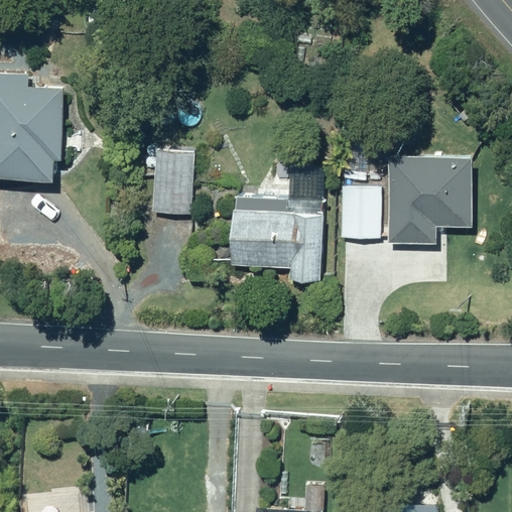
[(0,177),(53,179),(53,158),(60,158),(62,87),(27,86),(27,75),(0,74),(0,177)]
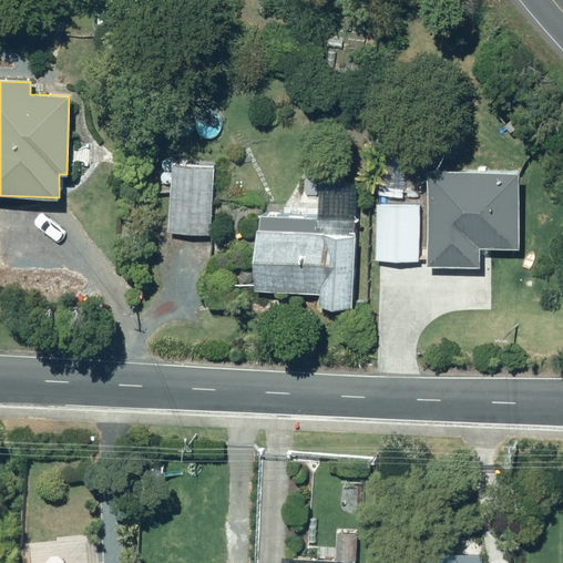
[(171,165),(167,232),(208,234),(213,167),(171,165)]
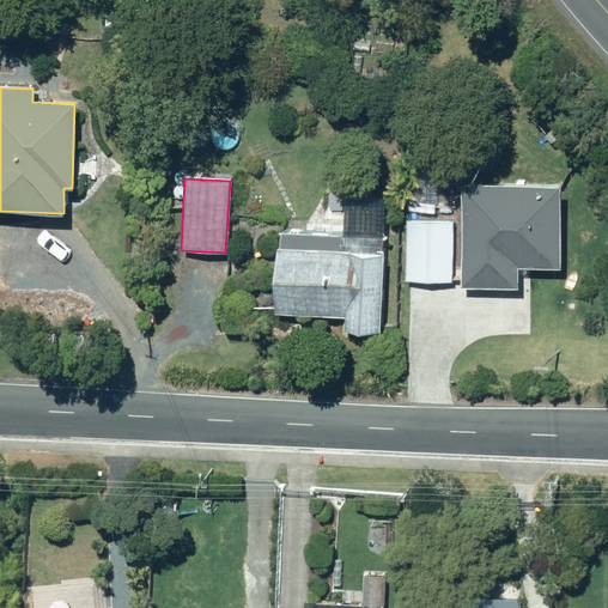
[(460,184),(460,290),(517,290),(517,267),(561,267),(561,184),(460,184)]
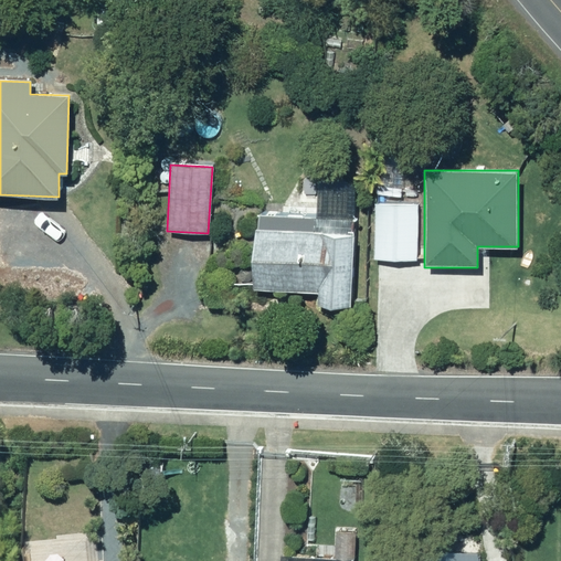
[(373,207),(372,261),(415,262),(416,204),(411,204),(411,200),(401,200),(400,207),(373,207)]
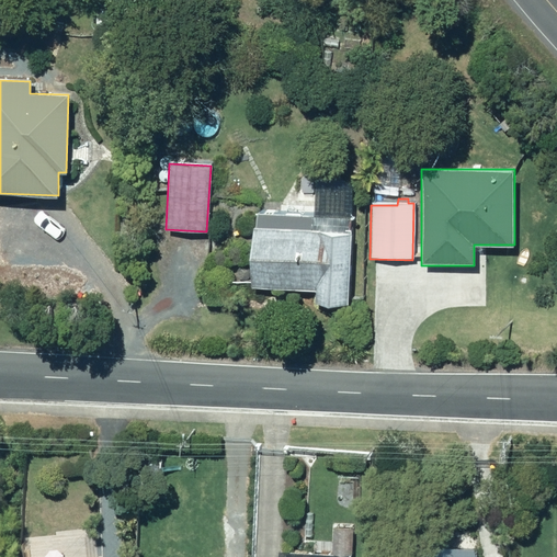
[(316,292),(315,300),(349,302),(351,234),(253,229),(251,288),(316,292)]
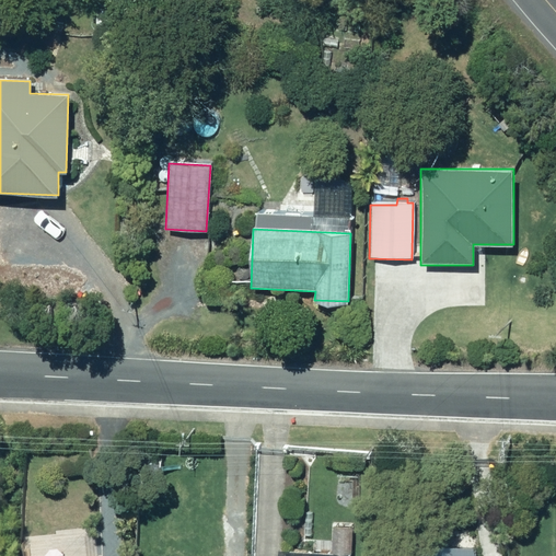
[(360,298),(373,298),(373,279),(360,279),(360,298)]
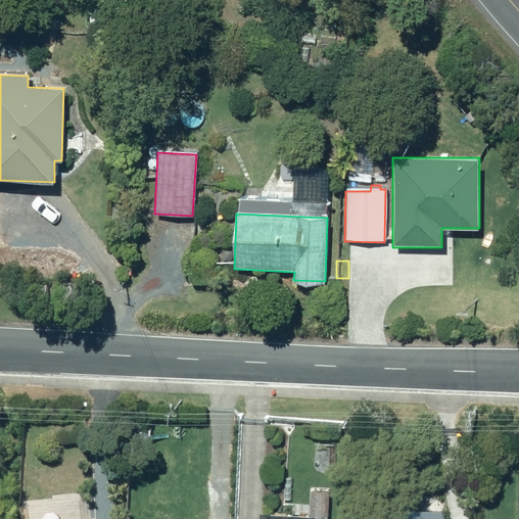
[(36,507),(22,508),(25,518),(38,518),(36,507)]
